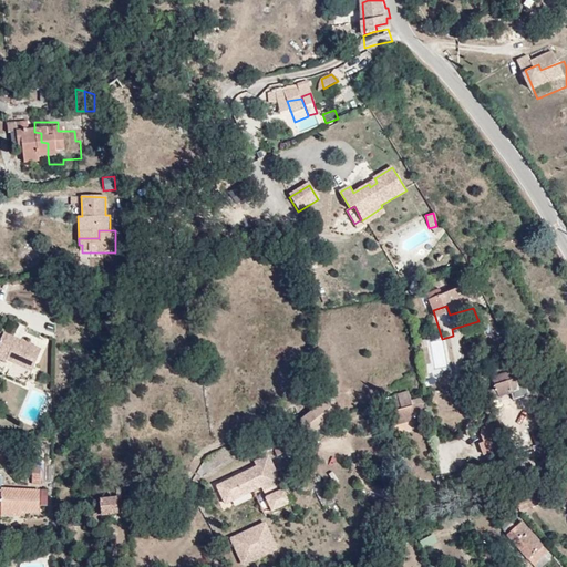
[(452,329),(453,336),(481,328),(478,321),(452,329)]
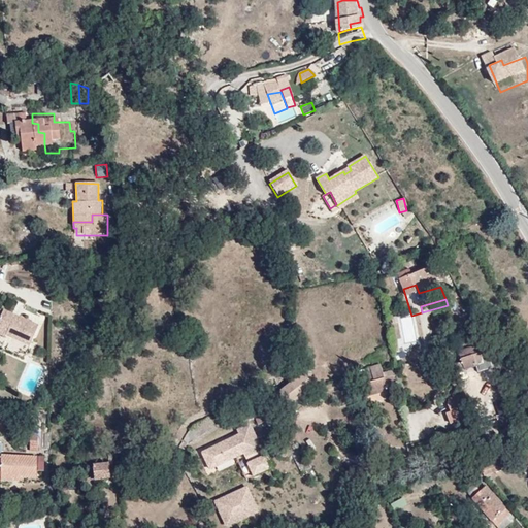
[(3,310),(0,318),(0,332),(8,336),(31,344),(38,325),(3,310)]
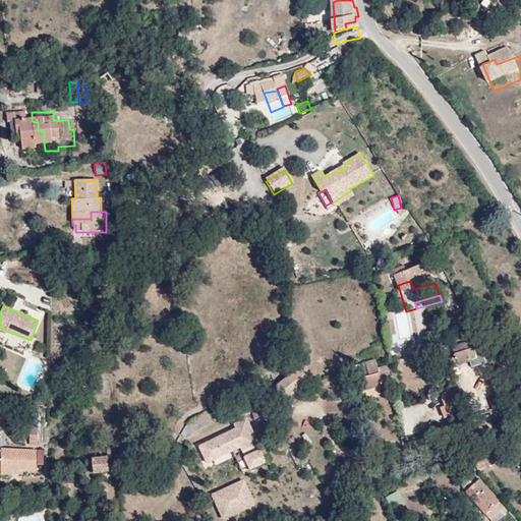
[(8,332),(0,328),(0,334),(6,336),(8,332)]
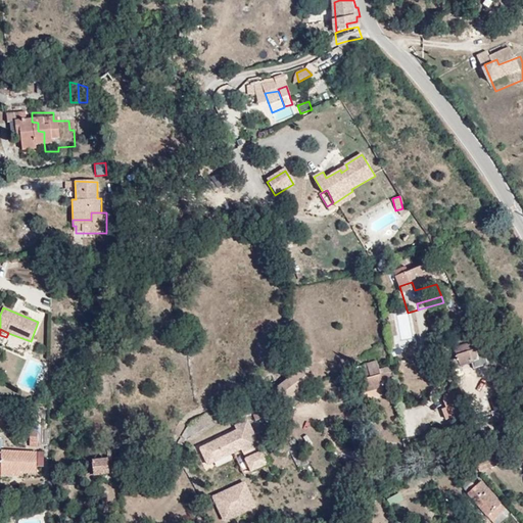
[(471,353),(453,359),(458,376),(476,371),(471,353)]
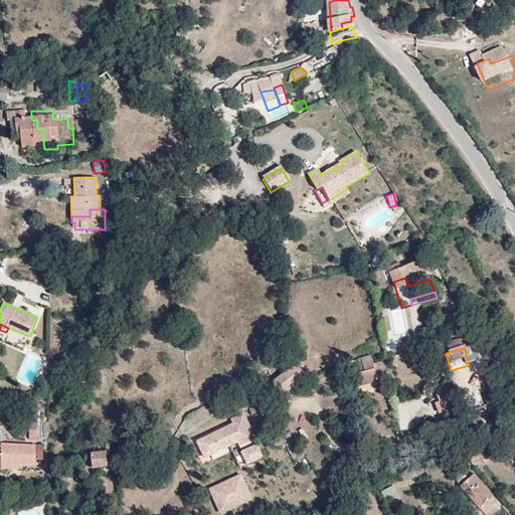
[(271,382),(281,398),(309,379),(299,365),(271,382)]
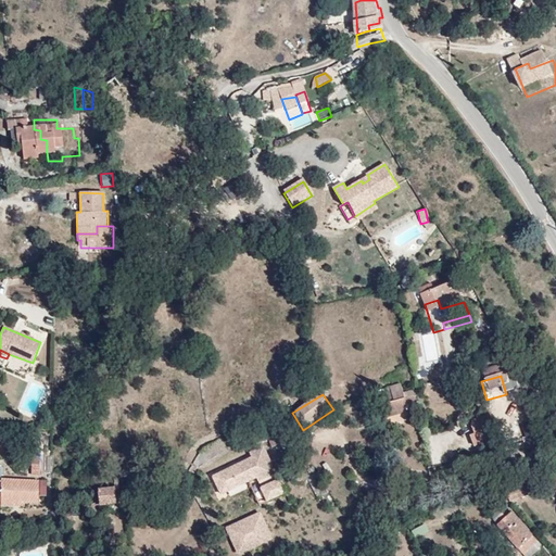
[(393,415),(414,411),(413,395),(388,400),(389,404),(395,404),(396,409),(392,411),(393,415)]
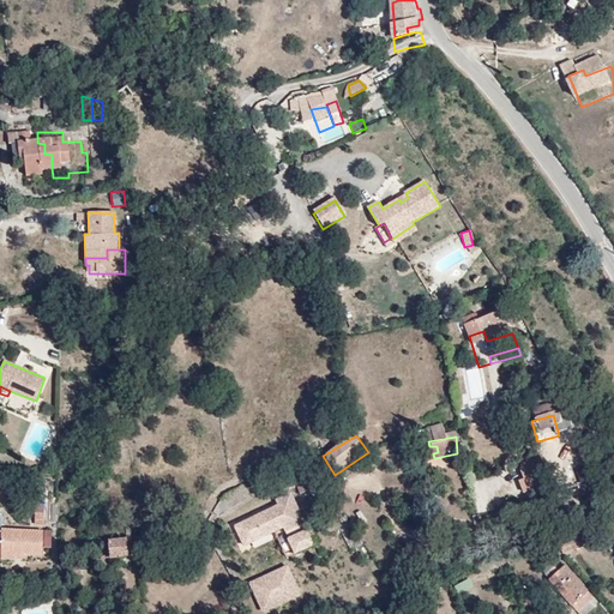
[(458,469),(468,468),(465,452),(457,453),(434,458),(423,461),(426,477),(458,469)]
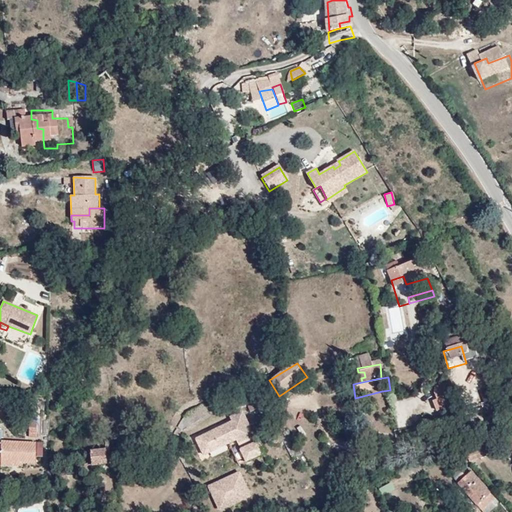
[(430,398),(435,411),(445,407),(440,394),(430,398)]
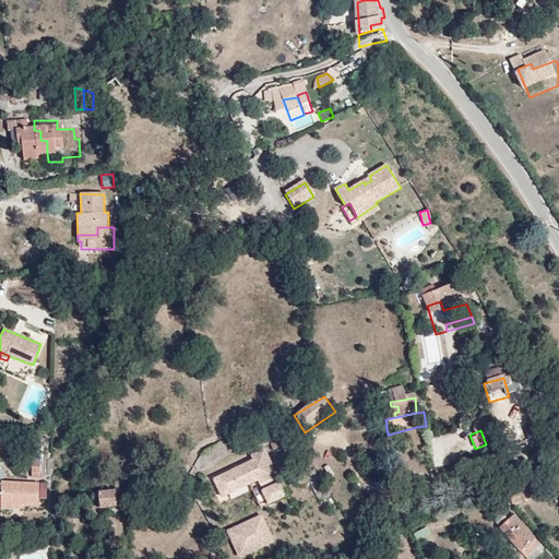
[(213,480),(222,497),(256,479),(272,507),(289,497),(263,449),(250,455),(250,460),(213,480)]
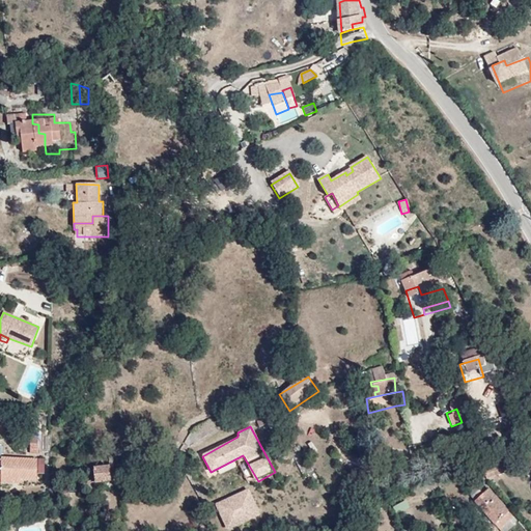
[(457,432),(459,441),(472,439),(470,428),(457,432)]
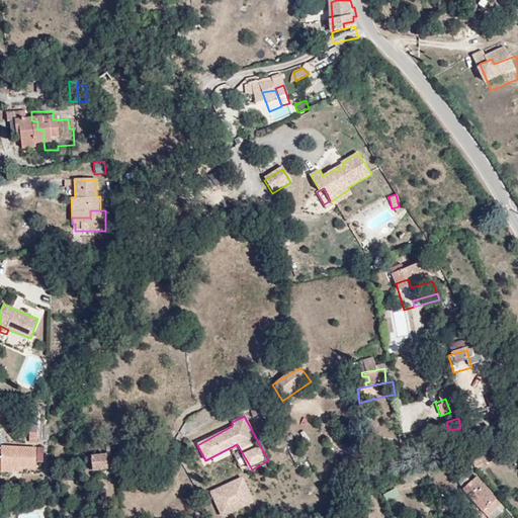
[(30,438),(38,439),(39,429),(31,428),(30,438)]
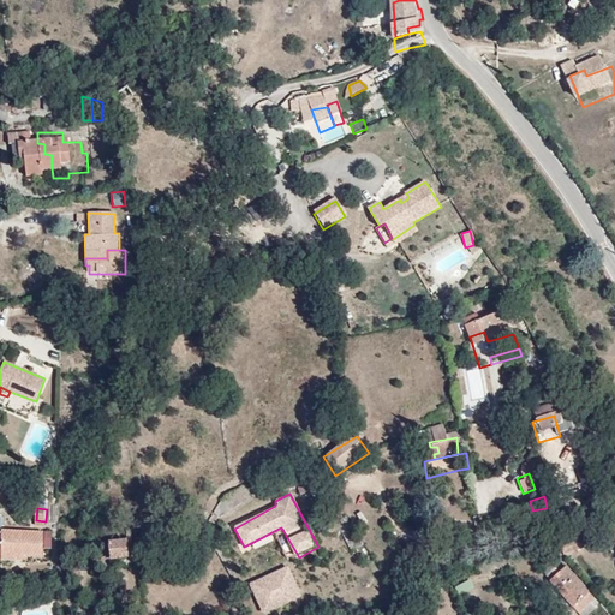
[(0,562),(3,562),(4,555),(25,556),(45,556),(45,533),(3,531),(1,544),(0,543),(0,562)]
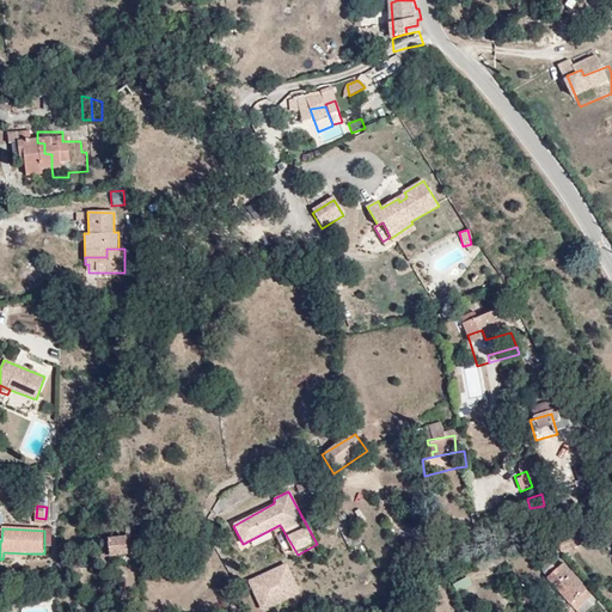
[(108,558),(126,558),(127,550),(130,550),(132,539),(109,538),(108,558)]
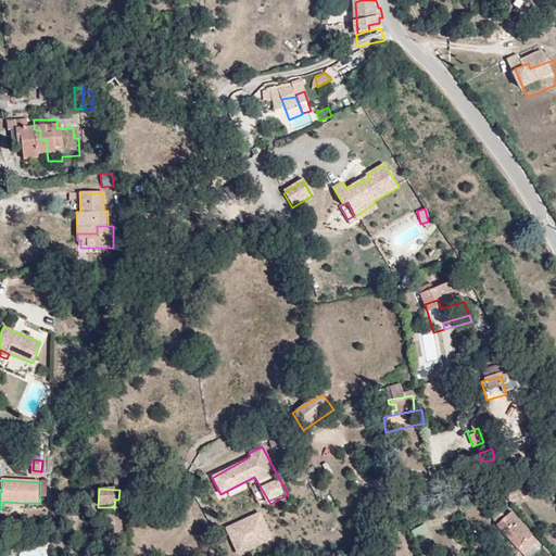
[(515,498),(518,509),(535,505),(532,494),(515,498)]
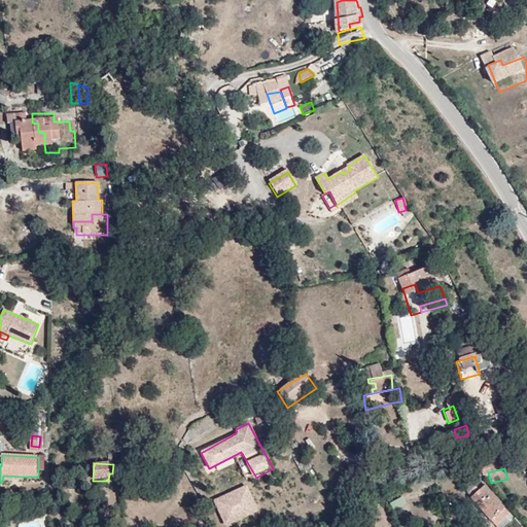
[(256,512),(245,488),(214,501),(224,525),(256,512)]
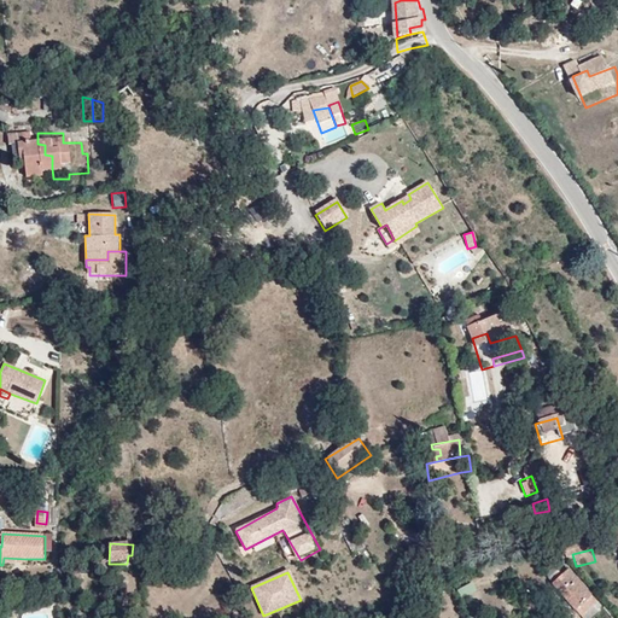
[(588,612),(598,607),(596,606),(581,578),(572,582),(570,577),(560,582),(563,586),(558,587),(571,608),(581,601),(588,612)]
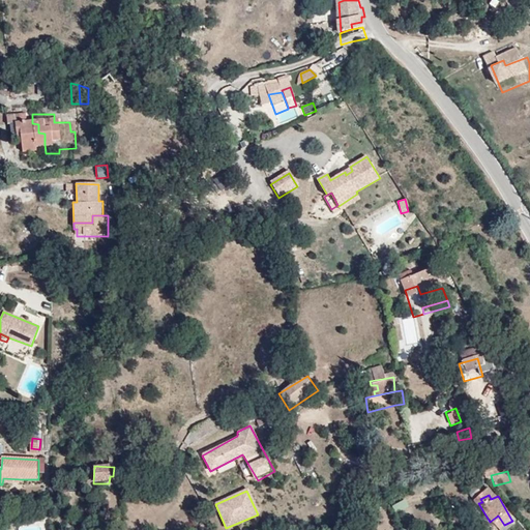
[(517,529),(512,521),(504,525),(498,516),(490,522),(494,529),(495,529),(517,529)]
